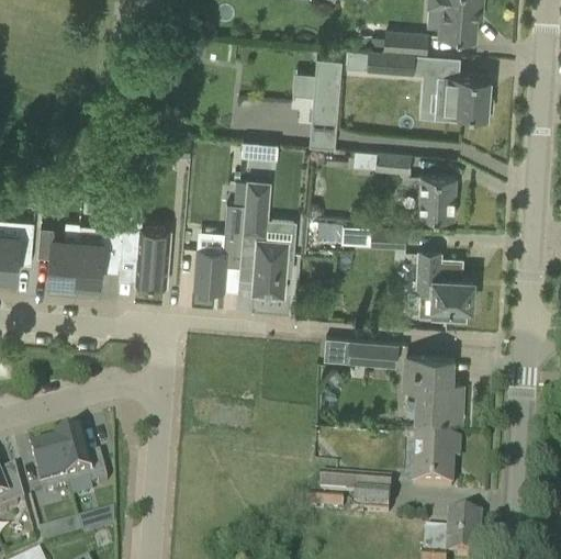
[(428,0),(429,4),(441,6),(439,40),(475,42),(478,11),(482,11),(483,0),(428,0)]
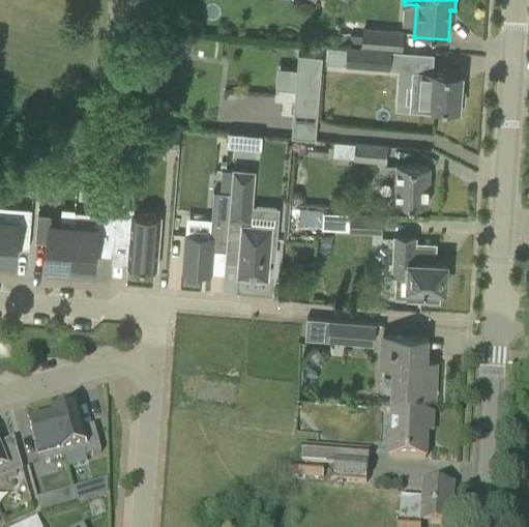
[(391,51),(402,51),(404,35),(364,33),(364,36),(351,35),(350,46),(350,48),(348,47),(347,48),(348,49),(348,50),(362,51),(362,49),(391,51)]
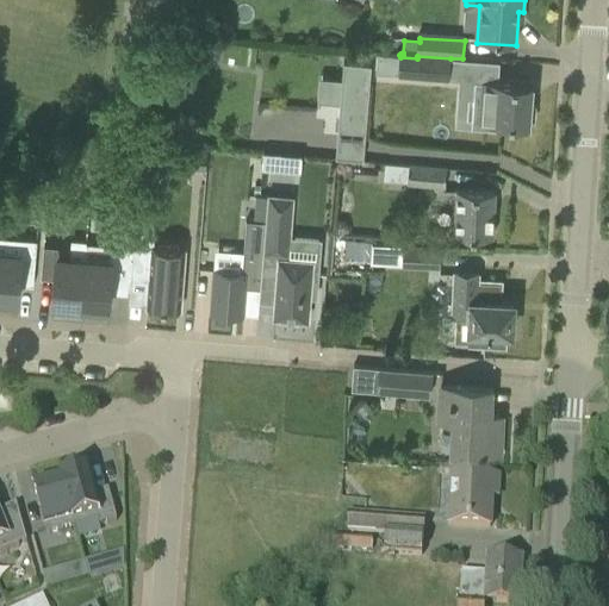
[(403,52),(404,41),(391,41),(390,51),(403,52)]
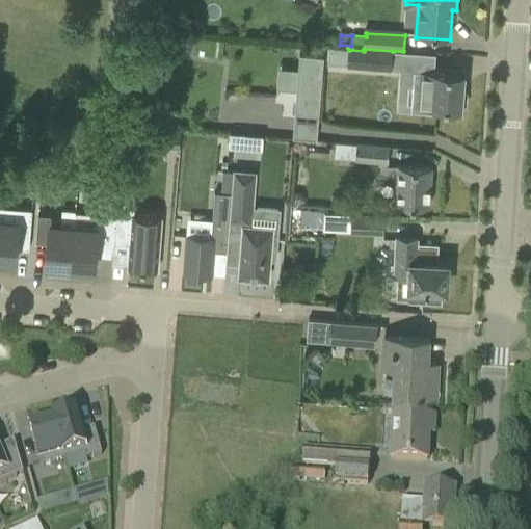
[(347,69),(391,73),(393,51),(364,49),(364,51),(349,50),(349,49),(348,48),(348,51),(347,69)]
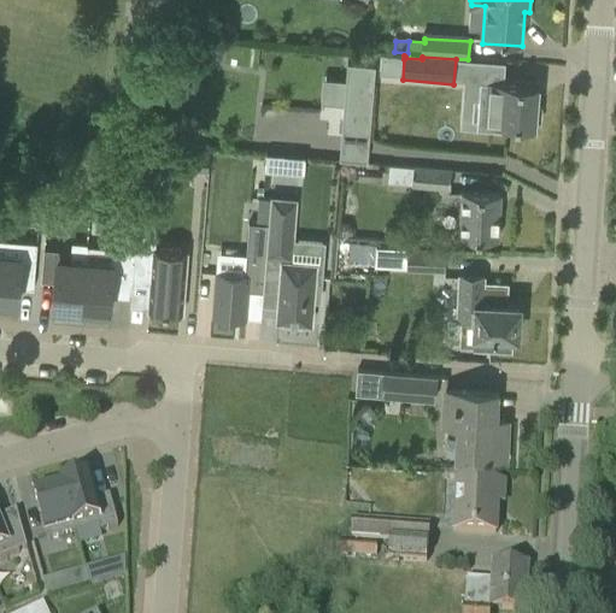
[(376,68),(347,65),(341,141),(370,143),(376,68)]
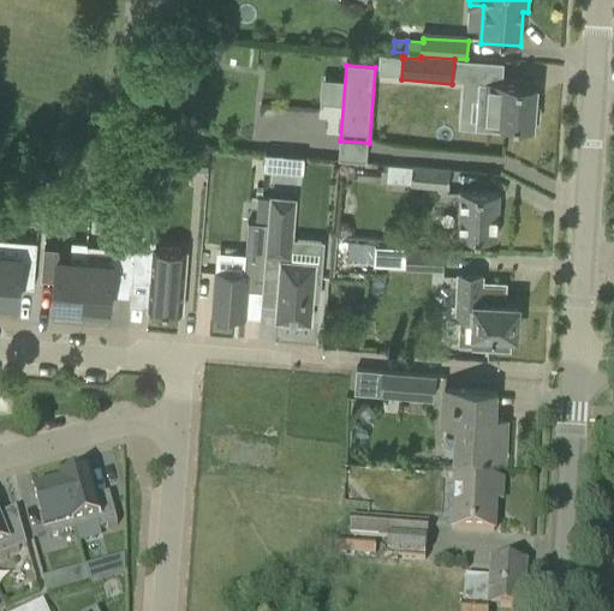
[(501,132),(501,126),(534,129),(535,125),(538,125),(540,109),(536,109),(537,90),(480,85),(476,131),(501,132)]
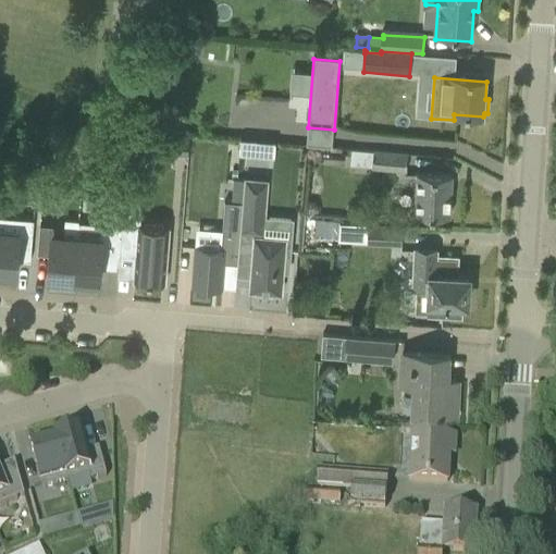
[(255,159),(256,143),(241,142),(239,157),(255,159)]
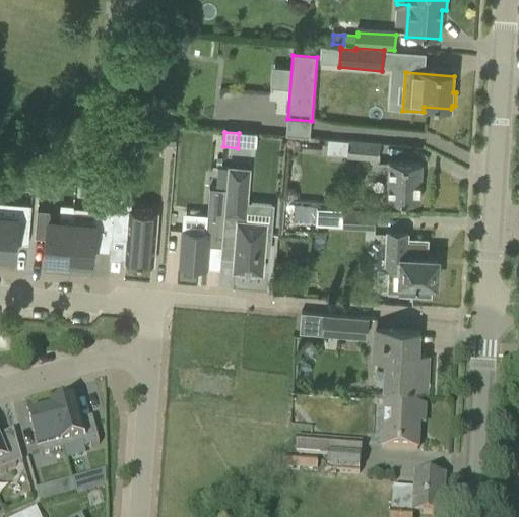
[(240,166),(255,166),(256,139),(240,138),(240,166)]
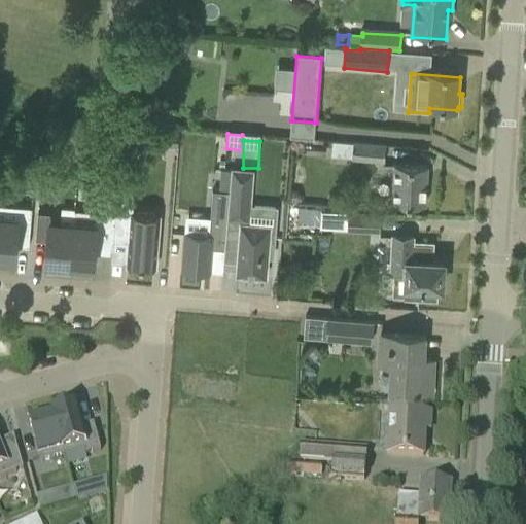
[(331,159),(386,163),(387,148),(332,143),(331,159)]
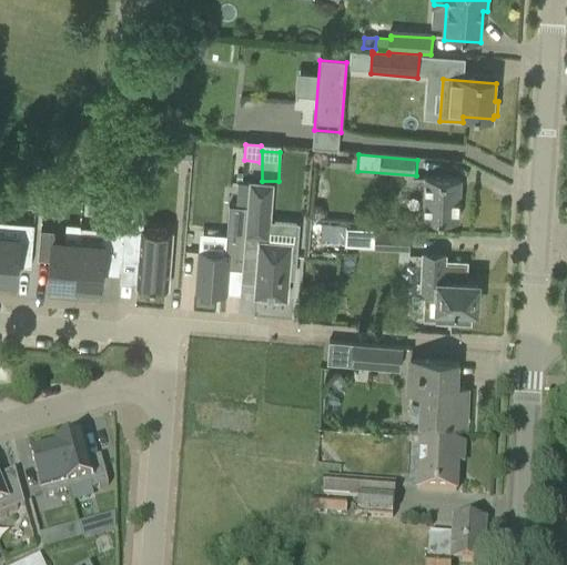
[(423,221),(459,223),(462,181),(425,179),(423,221)]
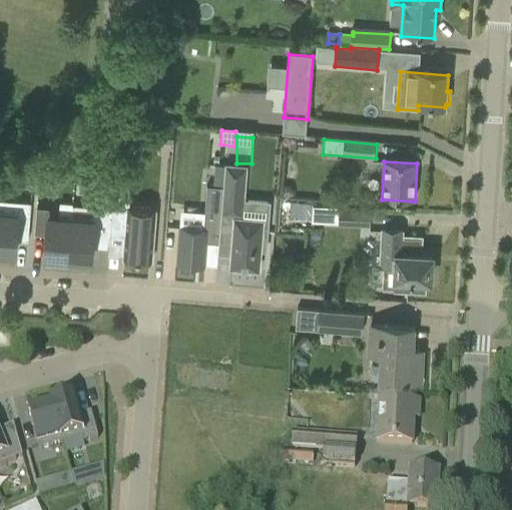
[(215,166),(213,188),(223,188),(225,167),(215,166)]
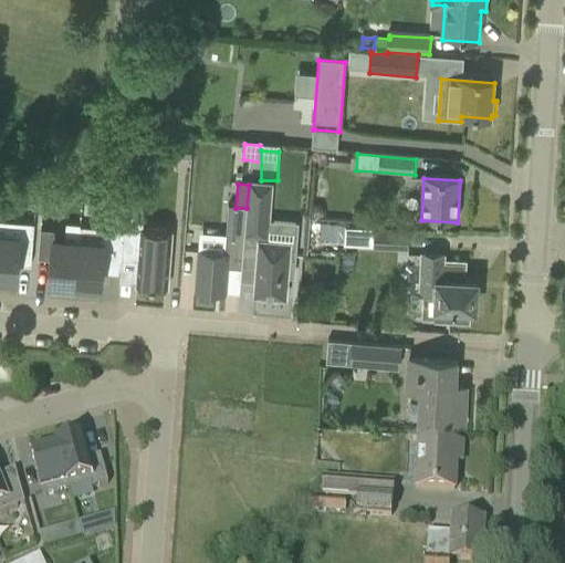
[(294,267),(296,246),(267,243),(271,186),(249,185),(247,208),(242,270),(241,282),(257,283),(255,296),(264,298),(264,301),(276,302),(276,299),(286,300),(289,266),(294,267)]
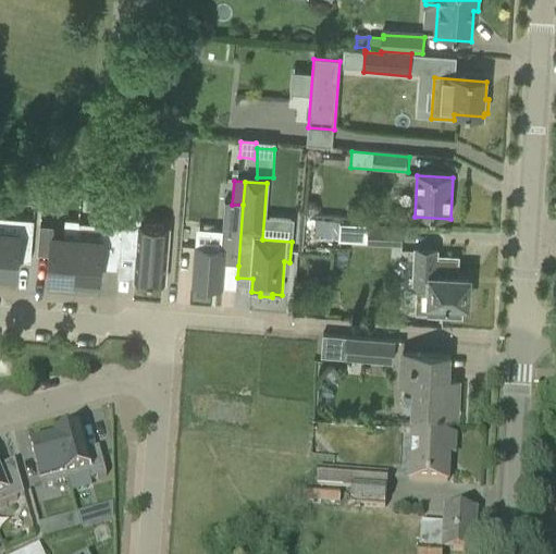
[(103,238),(122,239),(123,228),(125,194),(108,193),(103,238)]
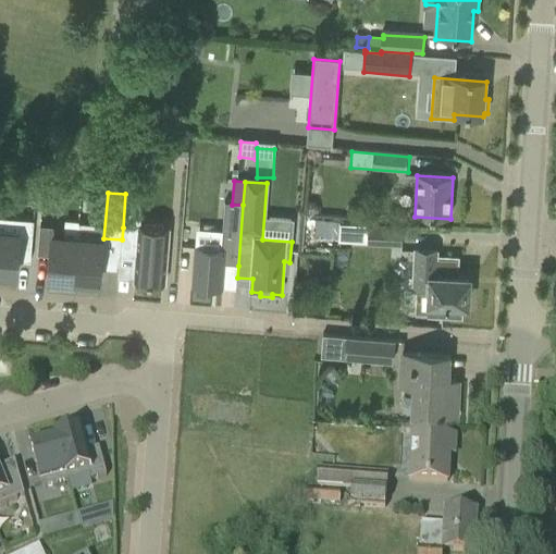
[(196,249),(193,287),(223,290),(225,265),(238,266),(243,205),(225,204),(222,251),(196,249)]
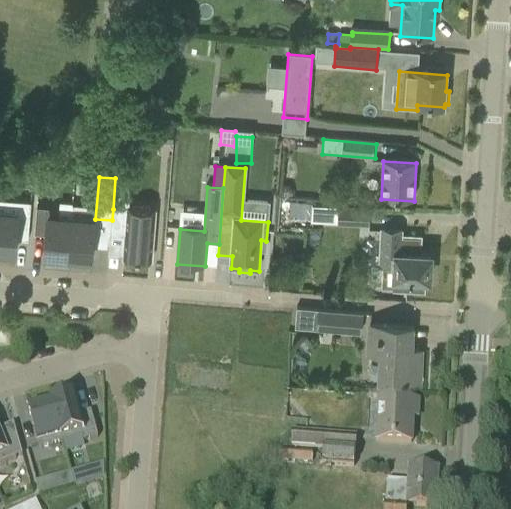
[(310,224),(369,228),(370,211),(311,207),(310,224)]
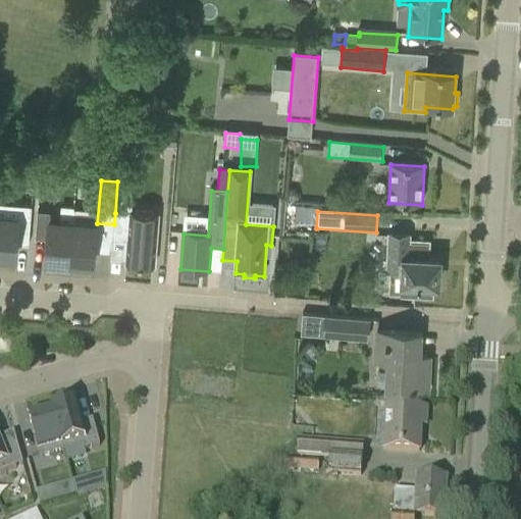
[(69,264),(72,225),(60,224),(61,215),(38,213),(36,241),(47,242),(46,262),(69,264)]
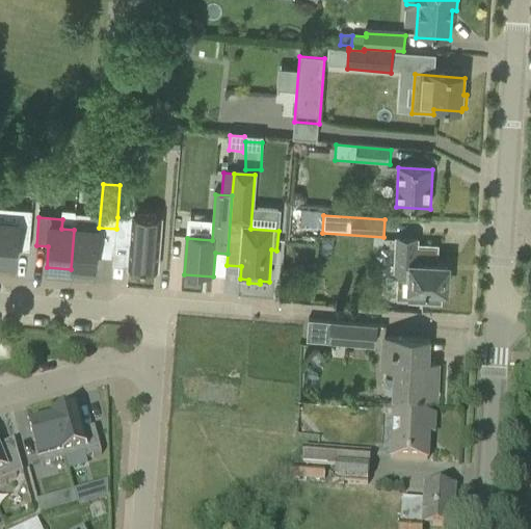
[(116,229),(114,246),(131,247),(129,270),(140,271),(140,274),(153,275),(154,272),(158,272),(162,220),(117,217),(116,229)]
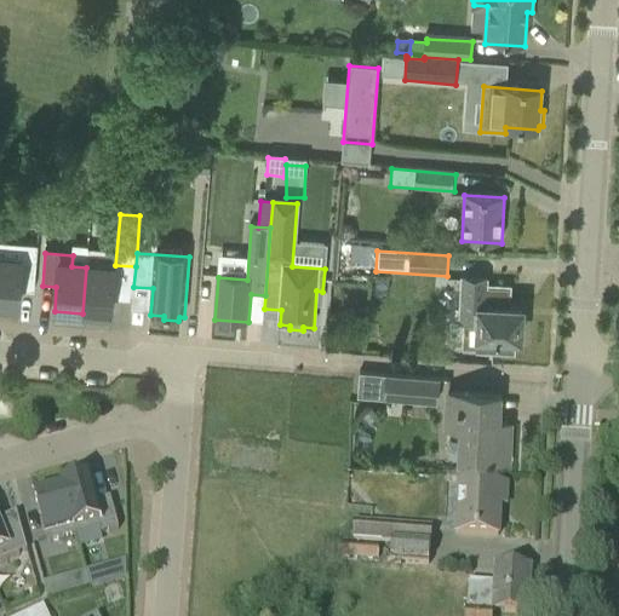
[(34,293),(36,264),(22,263),(0,260),(0,306),(18,309),(19,292),(34,293)]
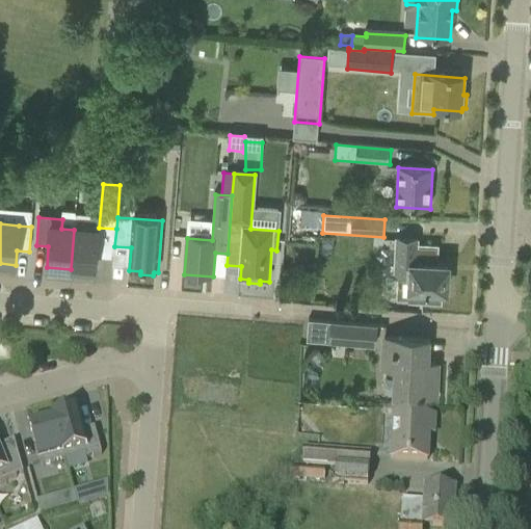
[(96,271),(99,232),(74,230),(71,269),(96,271)]
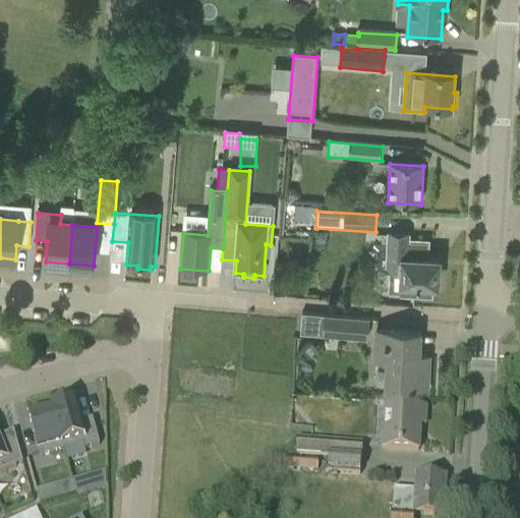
[(438,287),(439,262),(408,260),(409,236),(389,235),(387,273),(390,273),(389,293),(399,294),(399,296),(431,297),(432,286),(438,287)]
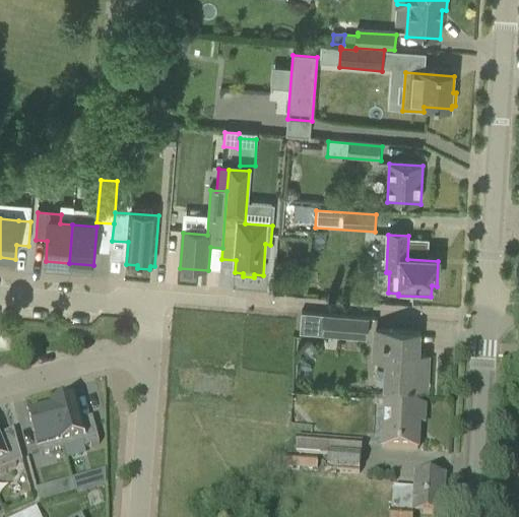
[(324,316),(322,337),(367,340),(369,320),(324,316)]
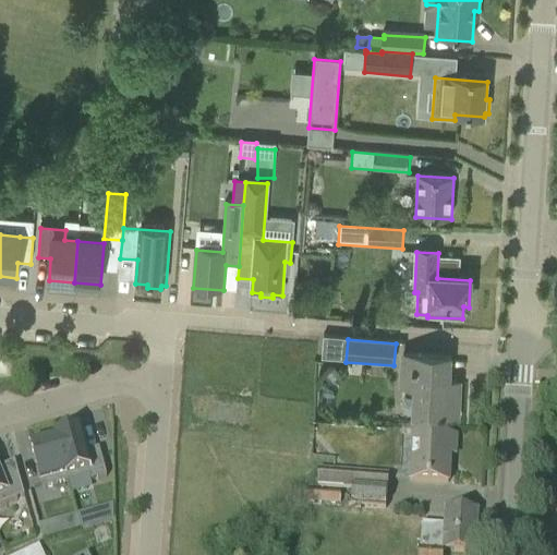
[(438,422),(444,422),(444,420),(457,421),(459,384),(450,384),(451,359),(430,358),(403,357),(401,387),(416,387),(414,419),(416,419),(438,420),(438,422)]
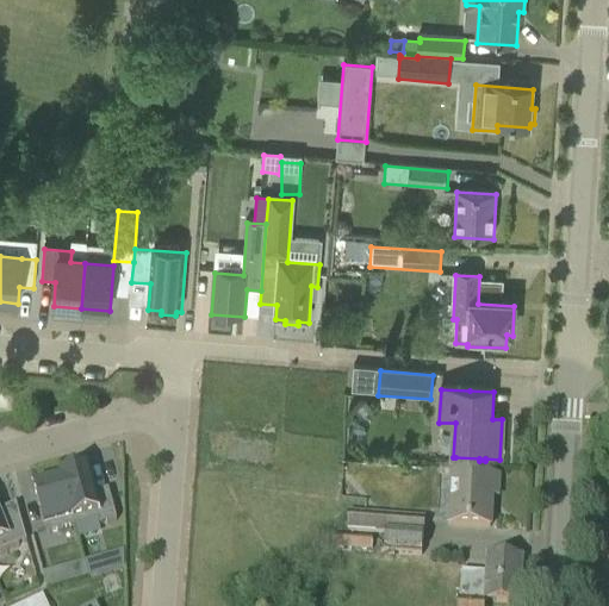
[(410,455),(409,466),(426,466),(454,468),(455,457),(453,457),(426,456),(410,455)]
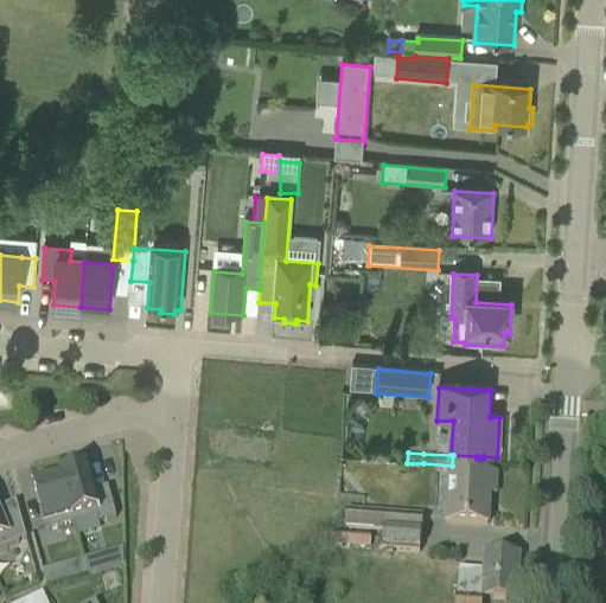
[(88,474),(59,481),(61,483),(74,530),(99,523),(100,528),(116,524),(108,494),(95,498),(88,474)]
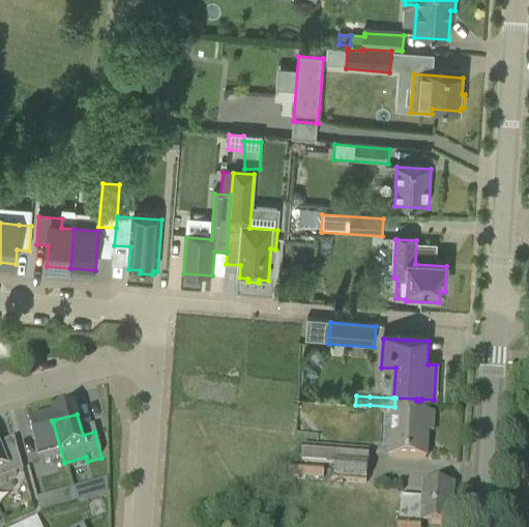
[(390,462),(427,464),(428,437),(433,437),(434,420),(392,418),(390,462)]
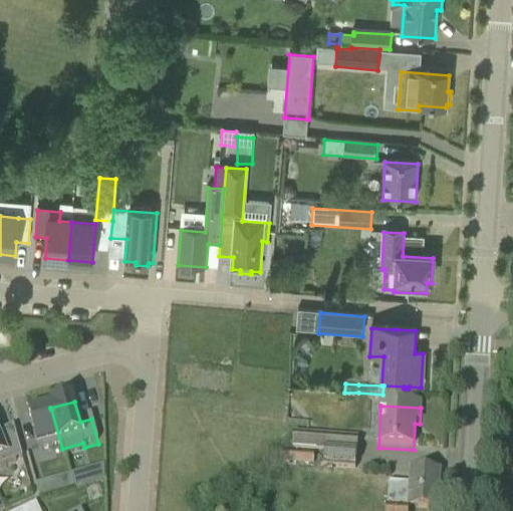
[(51,410),(29,416),(39,455),(62,449),(51,410)]
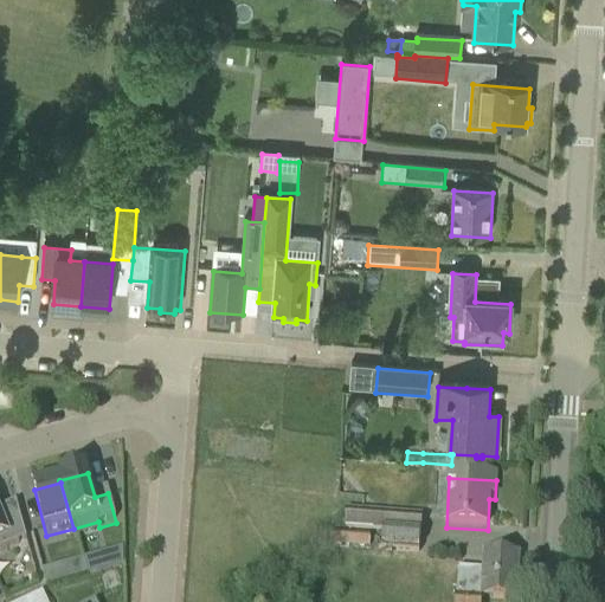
[(0,555),(27,544),(17,507),(0,513),(0,555)]
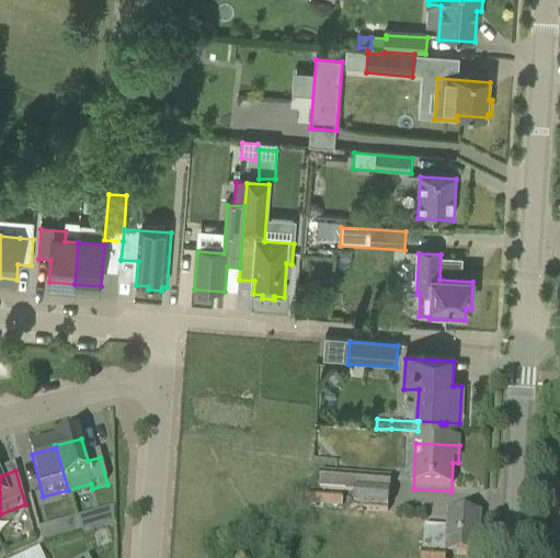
[(319,493),(354,496),(389,499),(390,484),(320,478),(319,493)]
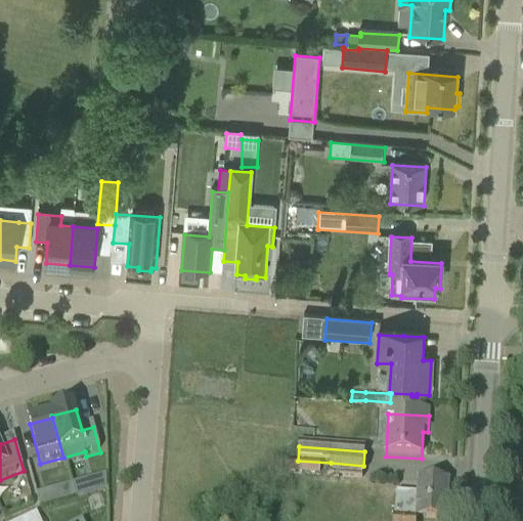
[(363,466),(331,463),(330,481),(362,483),(363,466)]
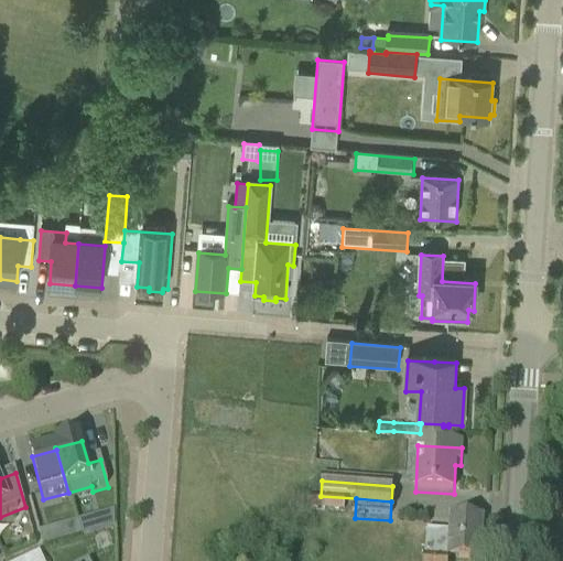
[(426,559),(426,560),(480,560),(484,522),(462,521),(451,520),(450,536),(428,535),(426,559)]
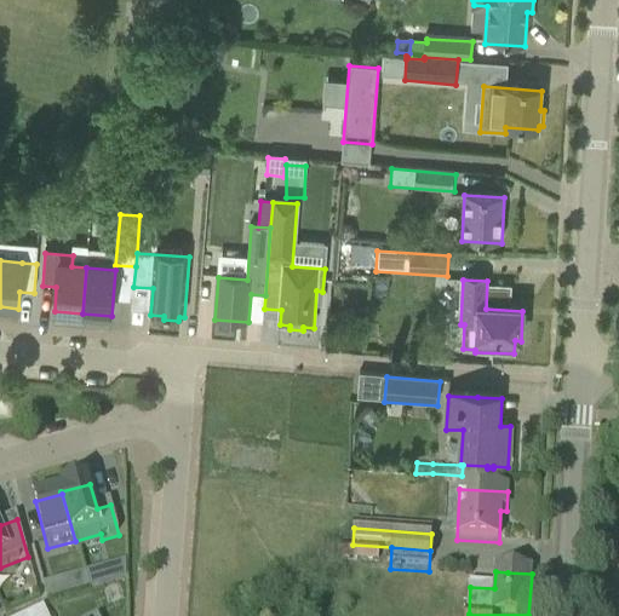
[(104,573),(86,577),(90,593),(108,588),(104,573)]
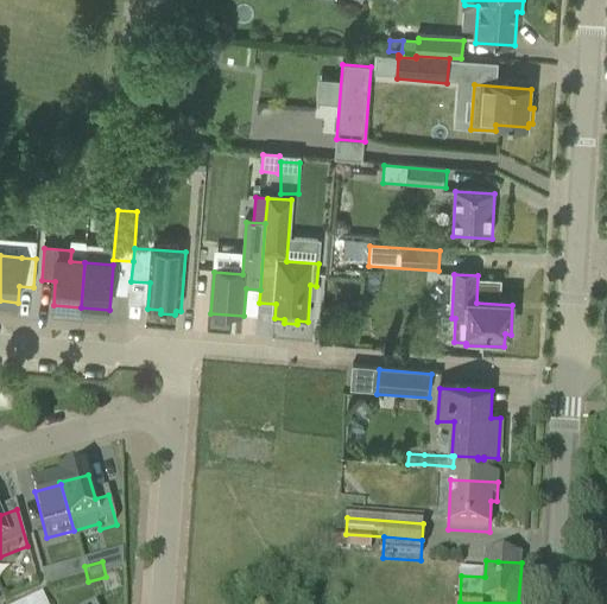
[(63,572),(43,578),(48,593),(68,587),(63,572)]
